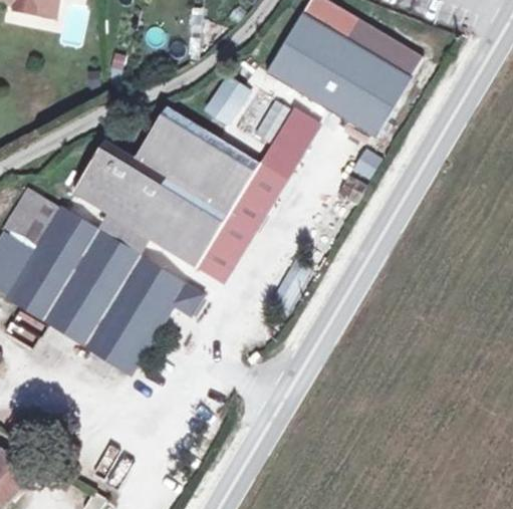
[(12,0),(18,6),(37,10),(39,0),(59,4),(59,0),(12,0)]
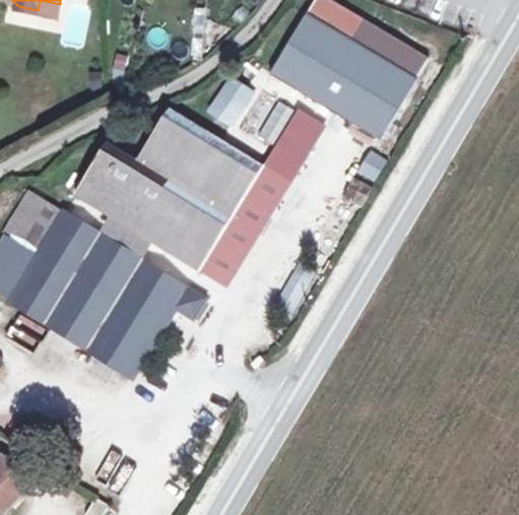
[(60,4),(40,0),(38,10),(58,14),(60,4)]
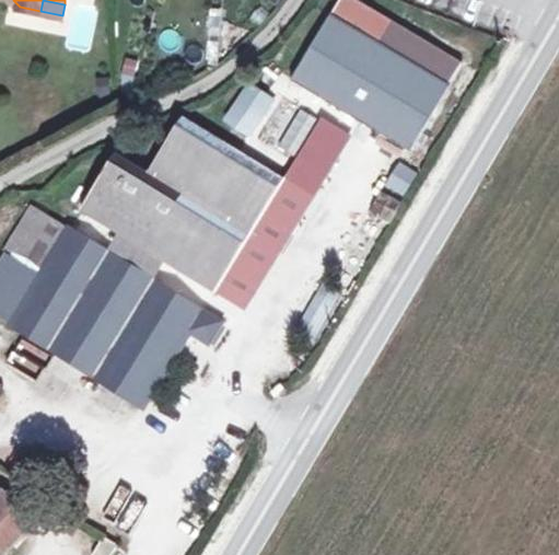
[(341,0),(333,12),(382,42),(395,20),(361,0),(341,0)]
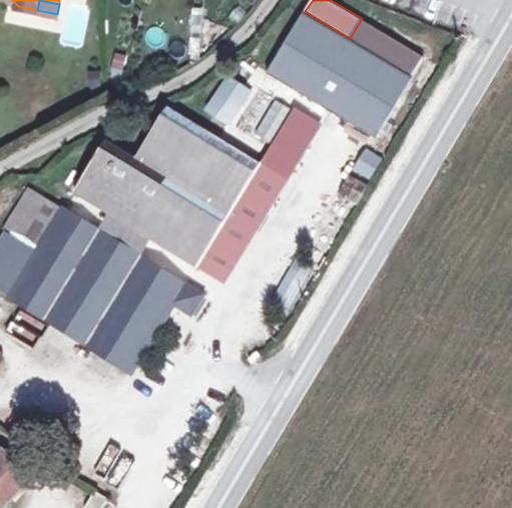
[(350,38),(305,11),(267,71),(374,137),(414,75),(350,38)]
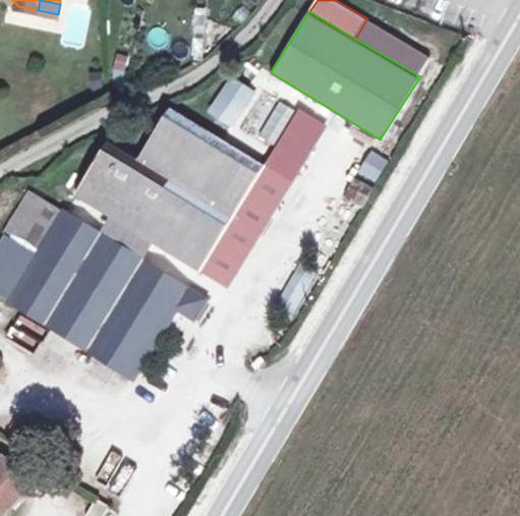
[(367,18),(355,39),(420,76),(432,57),(367,18)]
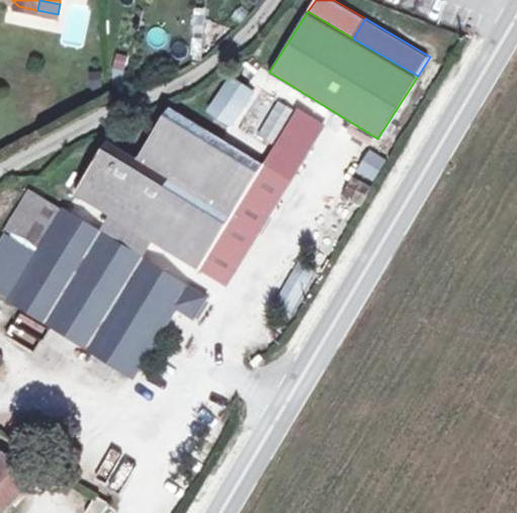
[(250,88),(228,75),(204,109),(227,124),(250,88)]
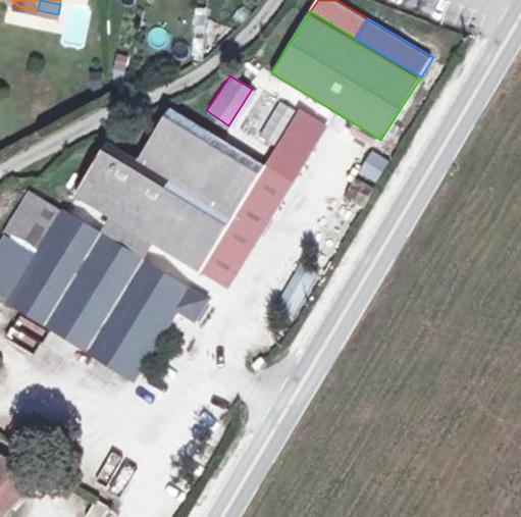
[(299,112),(259,90),(237,126),(276,151),(299,112)]
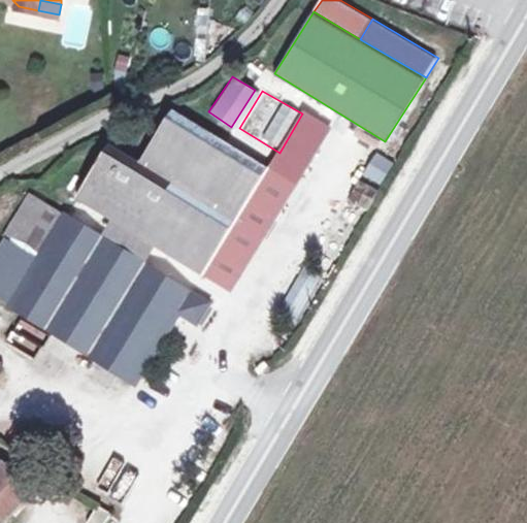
[(265,166),(169,109),(137,161),(109,146),(81,197),(114,217),(159,243),(203,269),(265,166)]
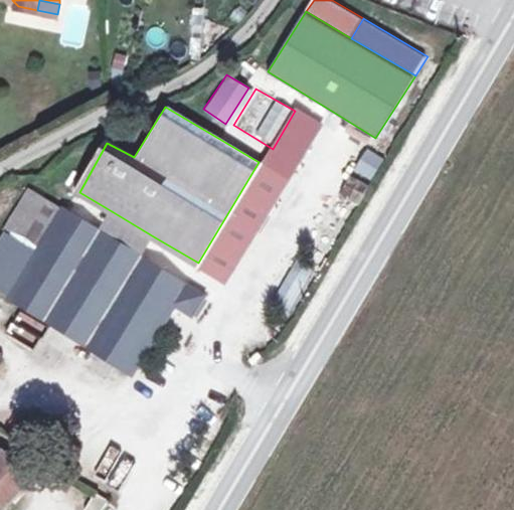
[(374,174),(382,152),(363,145),(355,167),(374,174)]
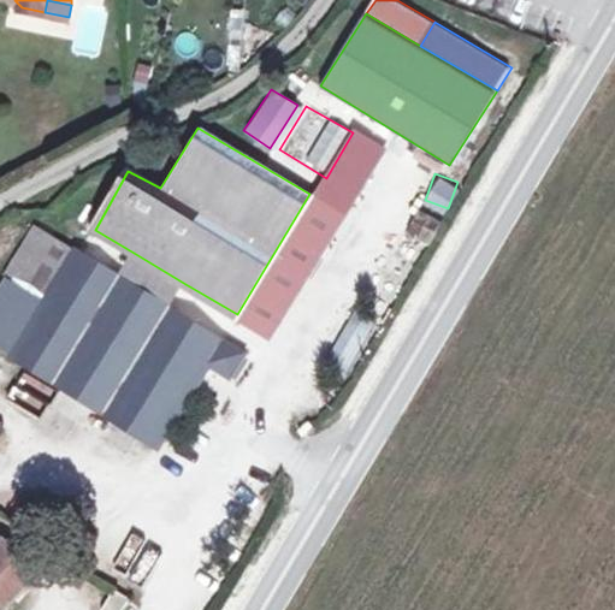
[(342,213),(309,194),(237,314),(271,335),(342,213)]
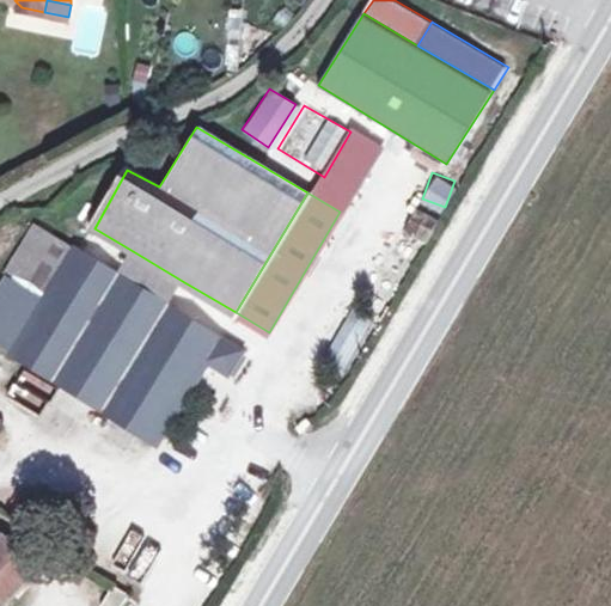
[(78,249),(38,225),(11,269),(52,294),(78,249)]
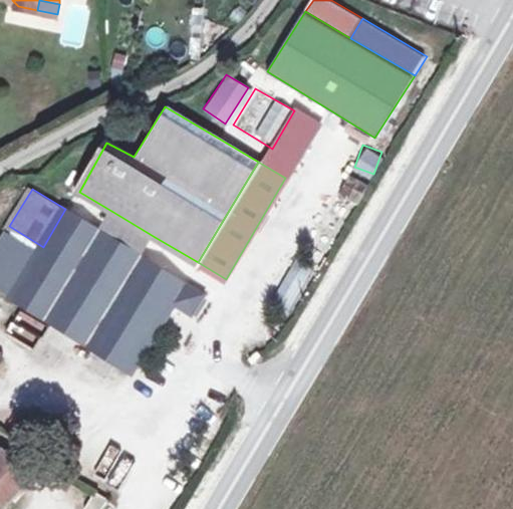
[(101,230),(65,208),(65,209),(43,247),(41,251),(8,231),(0,243),(0,288),(133,371),(175,305),(194,315),(206,293),(146,256),(101,230)]
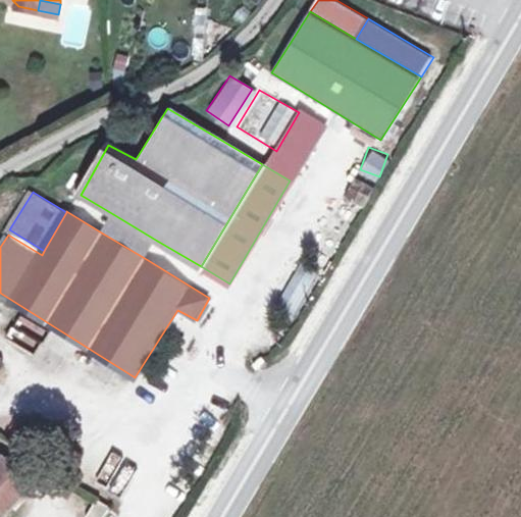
[(157,241),(113,214),(103,234),(148,260),(157,241)]
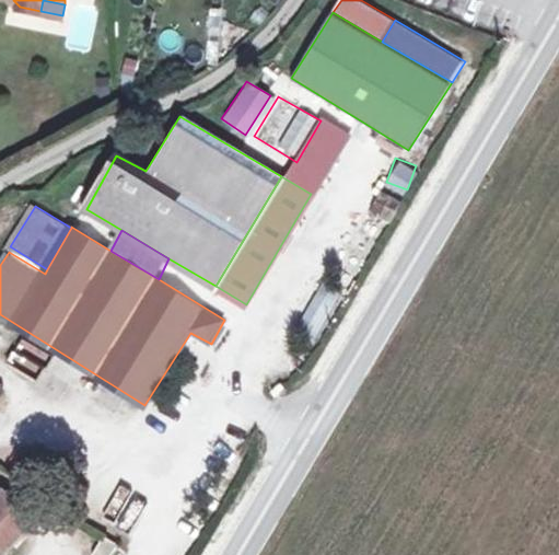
[(24,337),(8,348),(22,368),(38,356),(24,337)]
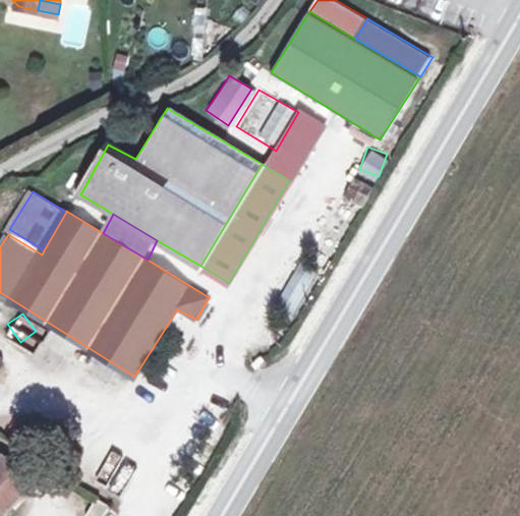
[(0,511),(32,478),(6,454),(0,460),(0,511)]
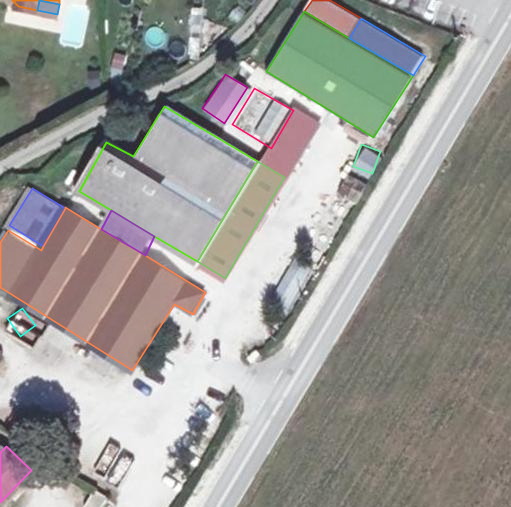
[(96,506),(105,489),(87,480),(77,501),(91,506),(96,506)]
